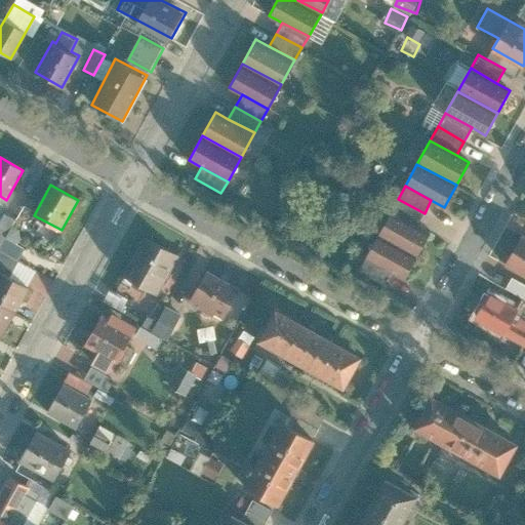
[(416,226),(425,213),(398,199),(391,211),(416,226)]
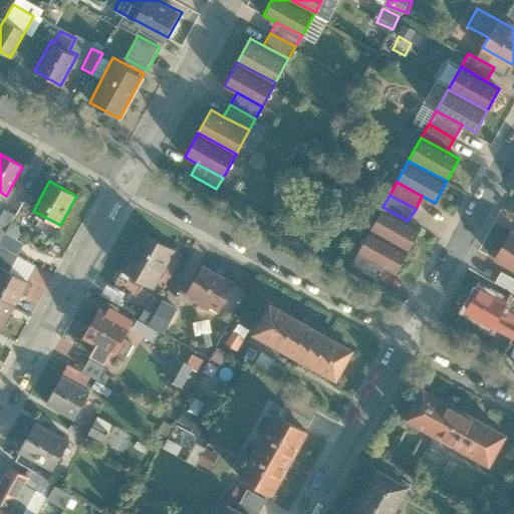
[(6,207),(0,218),(0,242),(20,254),(26,243),(6,232),(17,213),(6,207)]
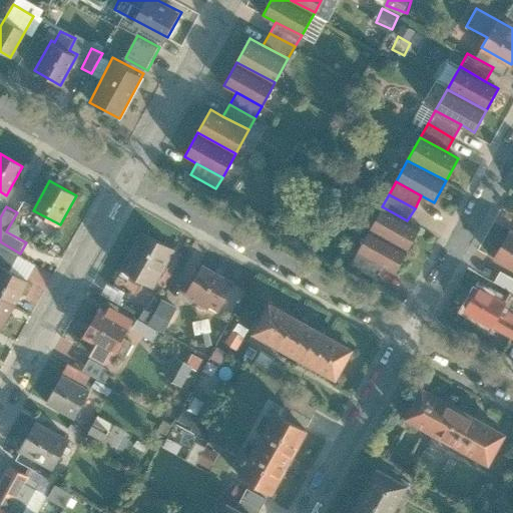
[(369,230),(407,250),(420,227),(407,220),(382,206),(369,230)]
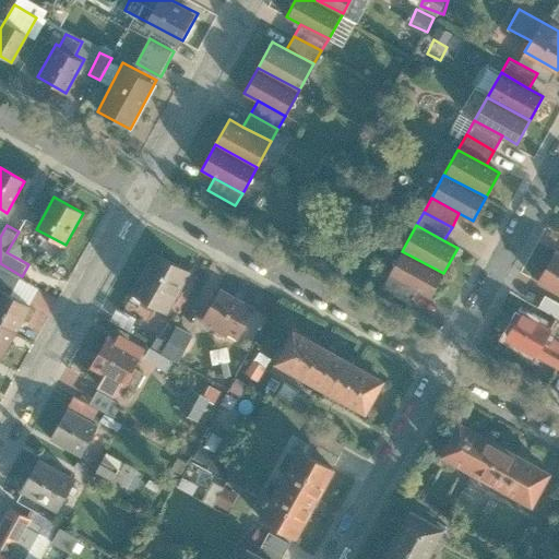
[(558,251),(556,250),(537,281),(558,293),(558,251)]
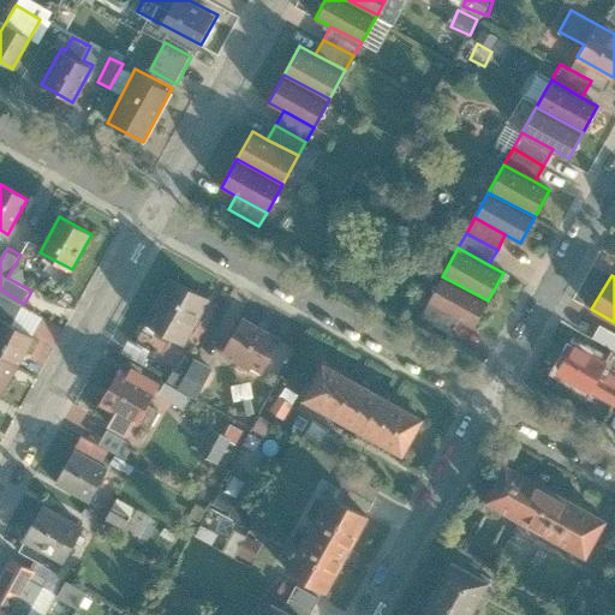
[(213,299),(173,276),(147,322),(186,345),(213,299)]
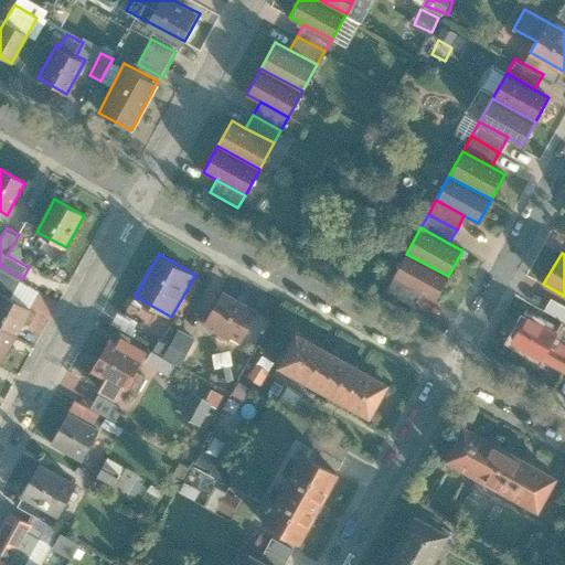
[(406,254),(393,278),(420,292),(435,300),(448,276),(406,254)]
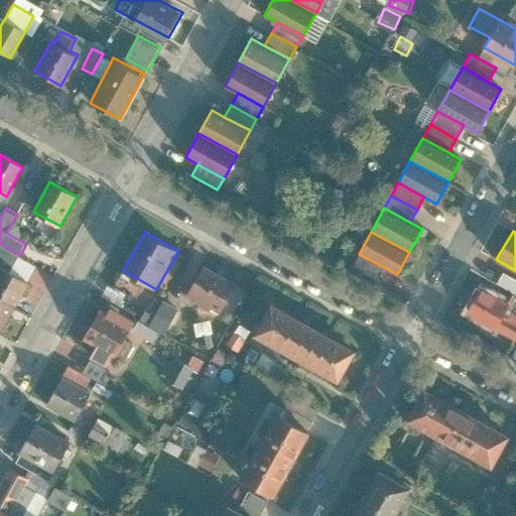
[(0,259),(14,267),(20,255),(0,243),(0,259)]
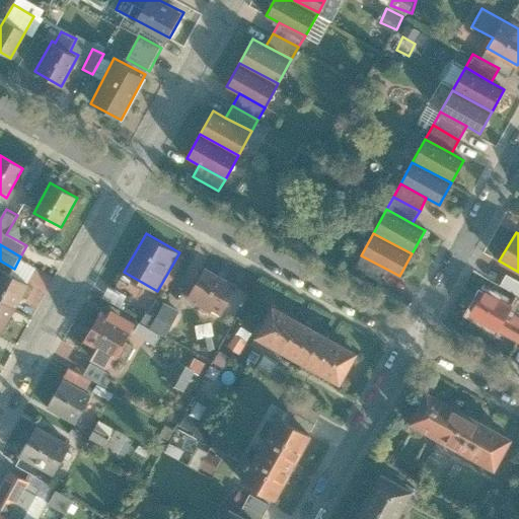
[(386,269),(361,255),(355,267),(380,281),(386,269)]
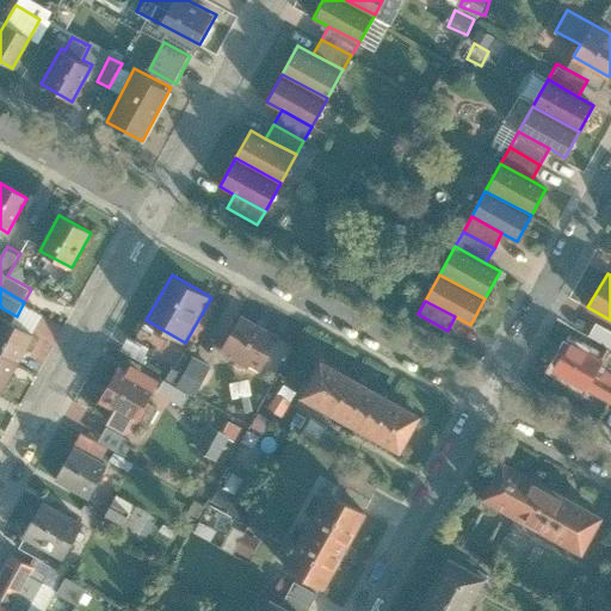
[(2,315),(0,318),(0,349),(19,360),(35,332),(2,315)]
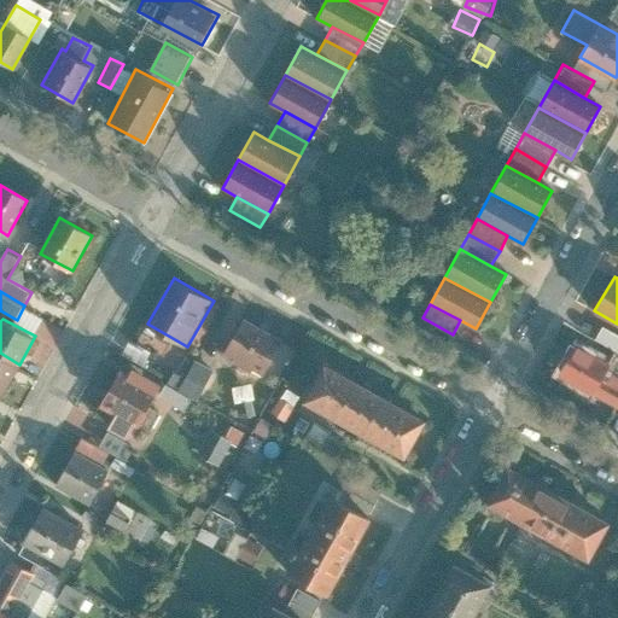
[(284,342),(244,319),(226,351),(237,357),(234,361),(255,372),(256,368),(266,374),(284,342)]
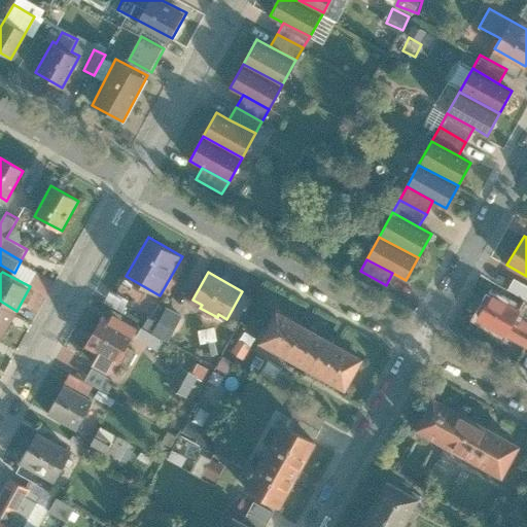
[(512,287),(526,294),(526,283),(517,278),(512,287)]
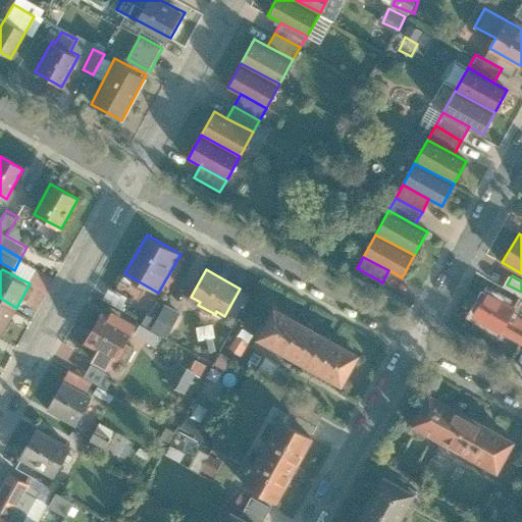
[(486,293),(473,316),(521,343),(521,323),(510,317),(515,308),(486,293)]
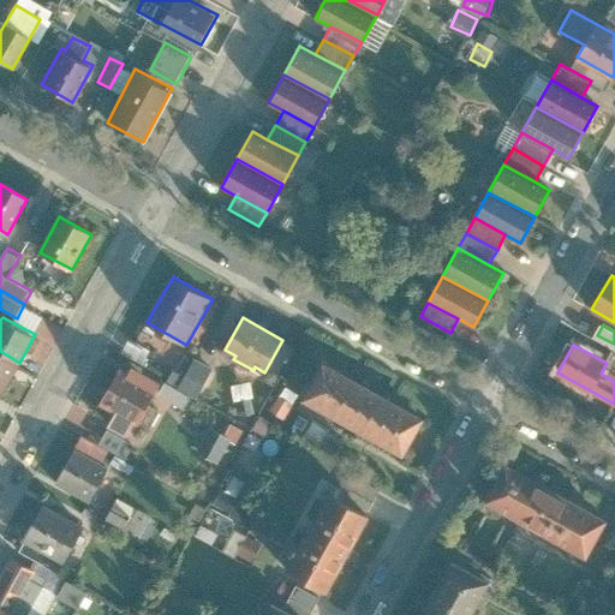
[(0,390),(4,393),(19,363),(0,351),(0,390)]
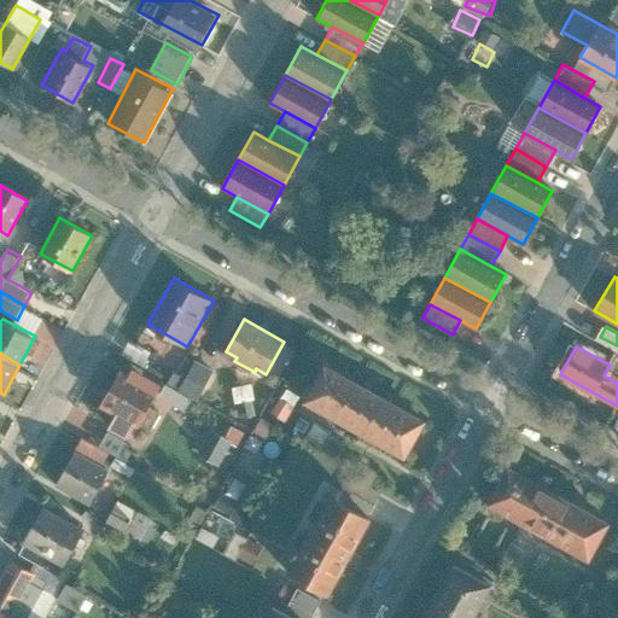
[(216,369),(198,360),(180,391),(198,401),(216,369)]
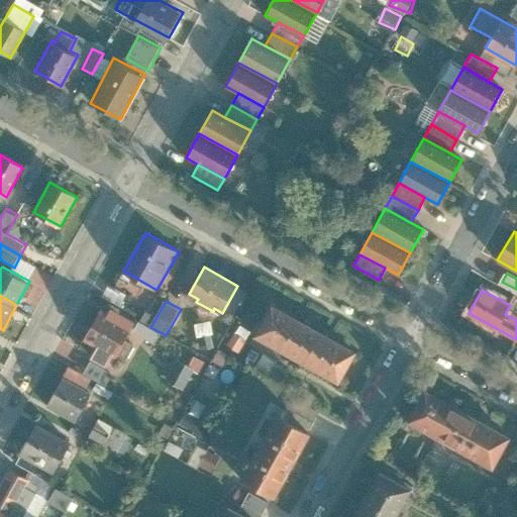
[(314,329),(272,306),(253,338),(297,362),(314,329)]
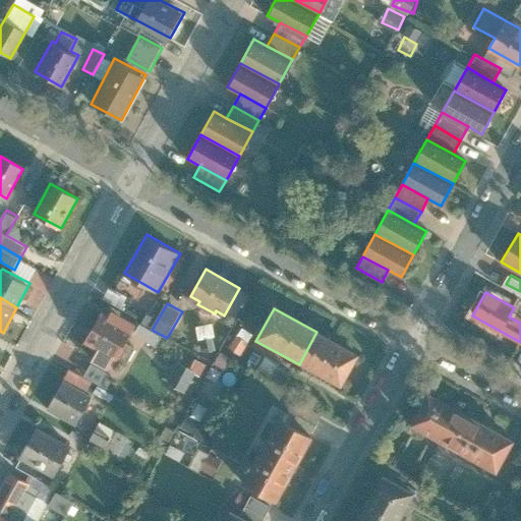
[(102,313),(85,340),(119,360),(135,333),(102,313)]
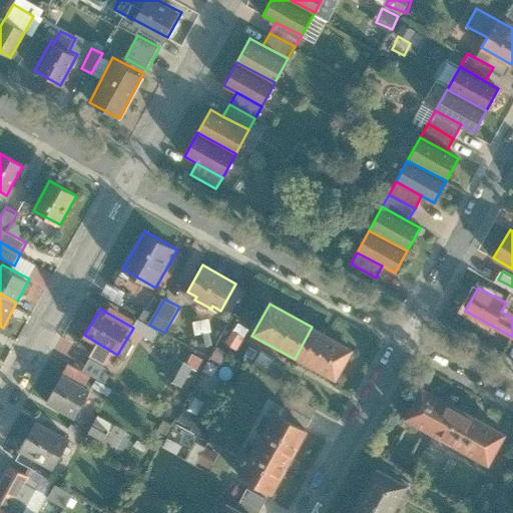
[(354,350),(312,327),(295,359),(337,382),(354,350)]
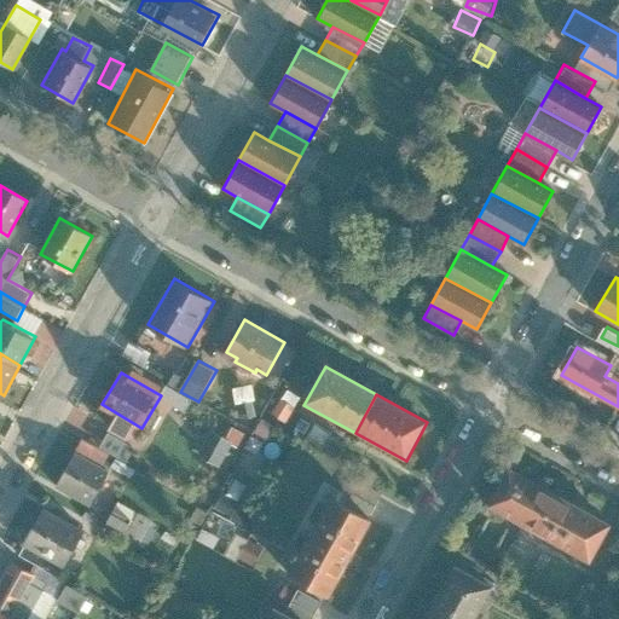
[(74,452),(56,485),(91,505),(110,472),(74,452)]
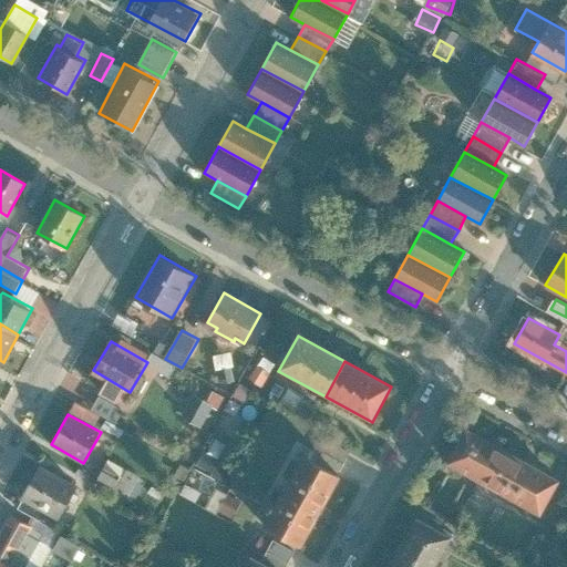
[(516,454),(467,428),(447,464),(496,491),(516,454)]
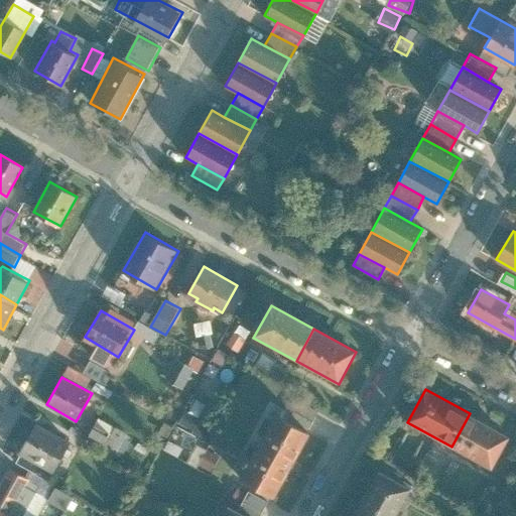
[(290,420),(309,431),(320,411),(301,401),(290,420)]
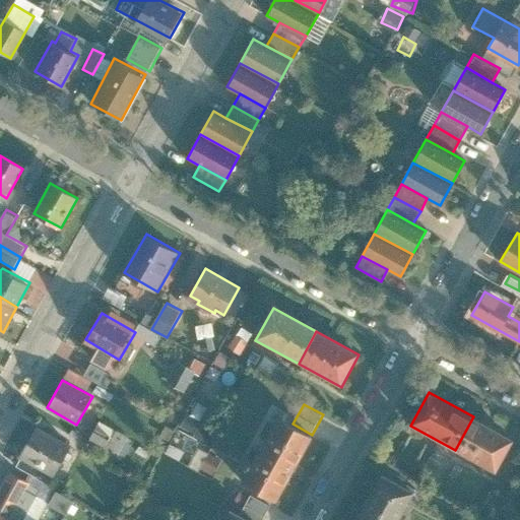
[(279,416),(243,481),(280,503),(317,438),(312,435),(293,424),(279,416)]
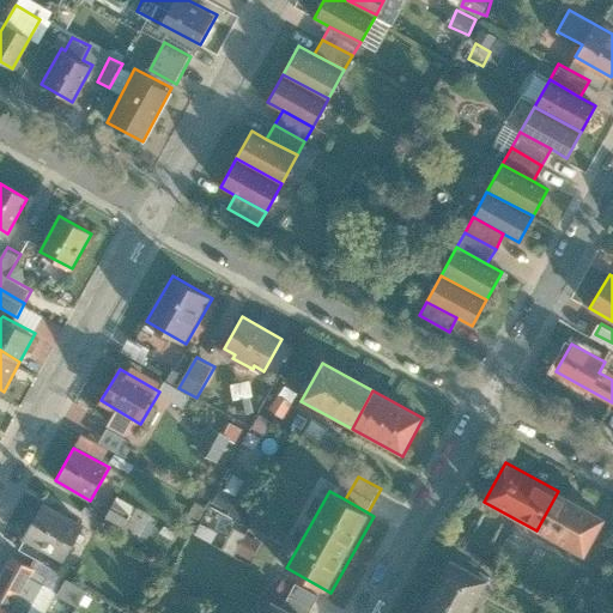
[(558,491),(536,530),(586,558),(607,517),(558,491)]
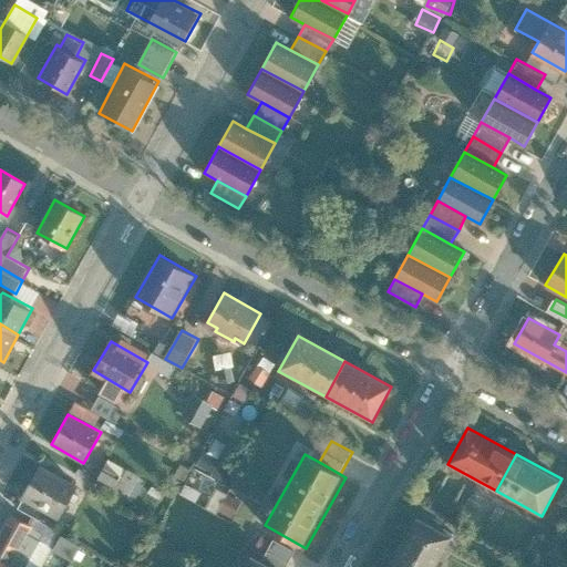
[(116,487),(129,468),(115,460),(102,478),(116,487)]
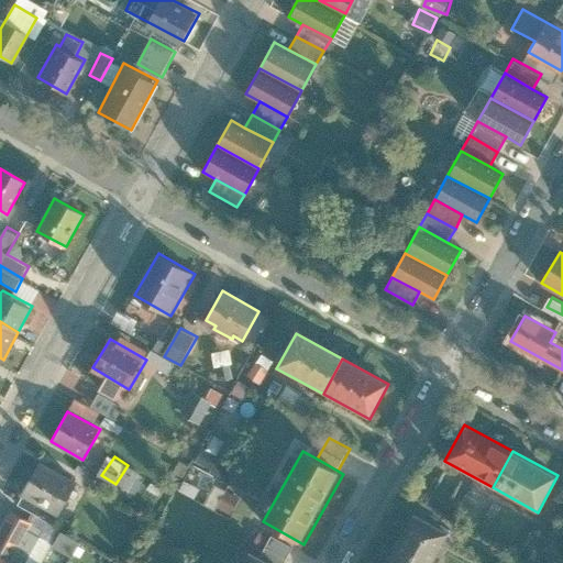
[(40,462),(22,495),(47,509),(59,516),(78,483),(40,462)]
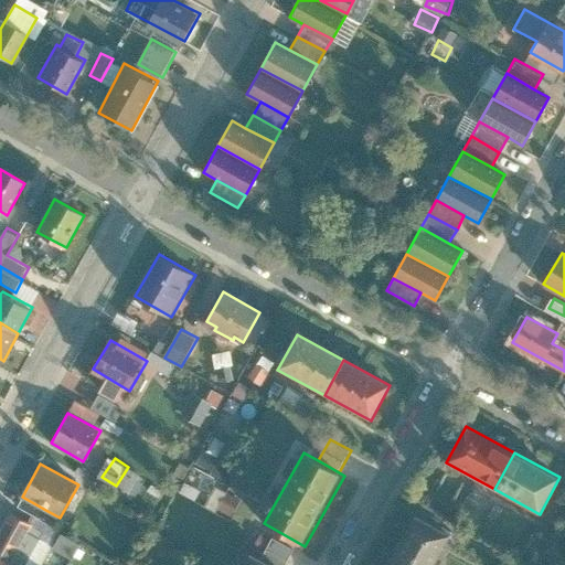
[(48,511),(22,497),(17,505),(42,519),(48,511)]
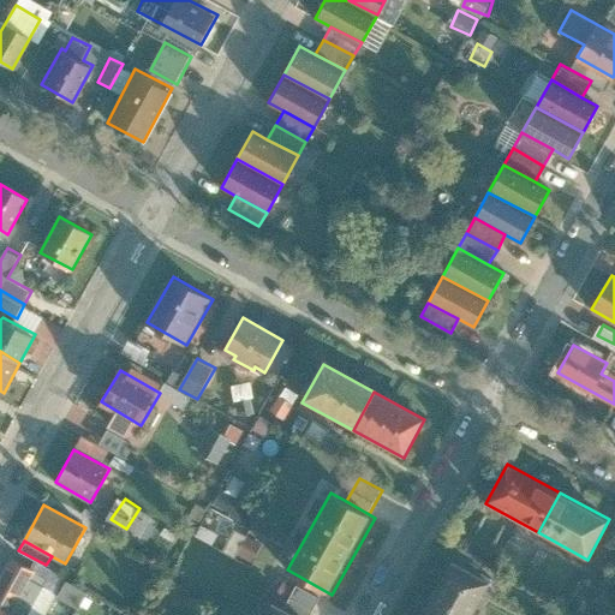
[(11,557),(0,575),(0,608),(11,614),(21,614),(22,614),(23,614),(29,614),(48,579),(11,557)]
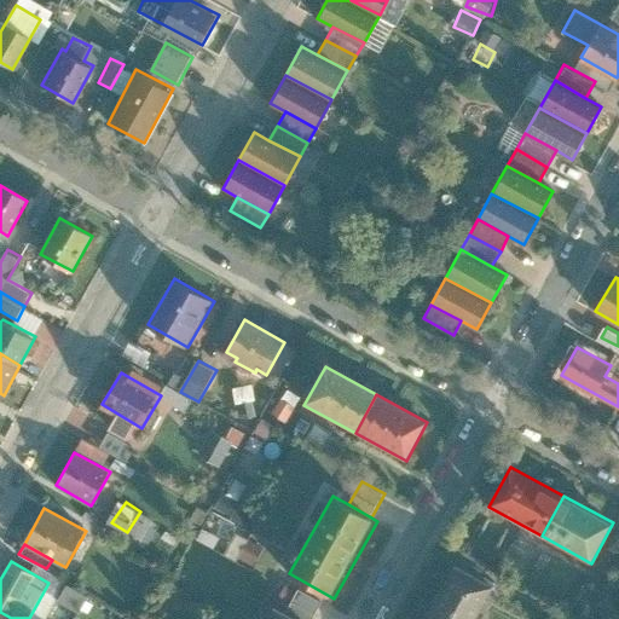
[(423,618),(474,618),(493,585),(453,565),(423,618)]
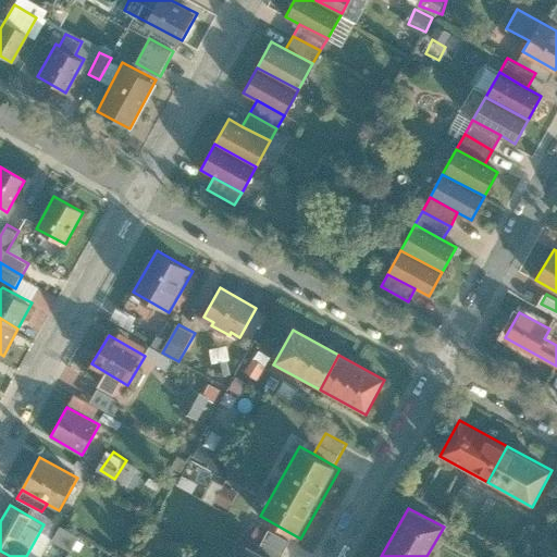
[(63,556),(70,556),(83,533),(65,524),(52,552),(63,556)]
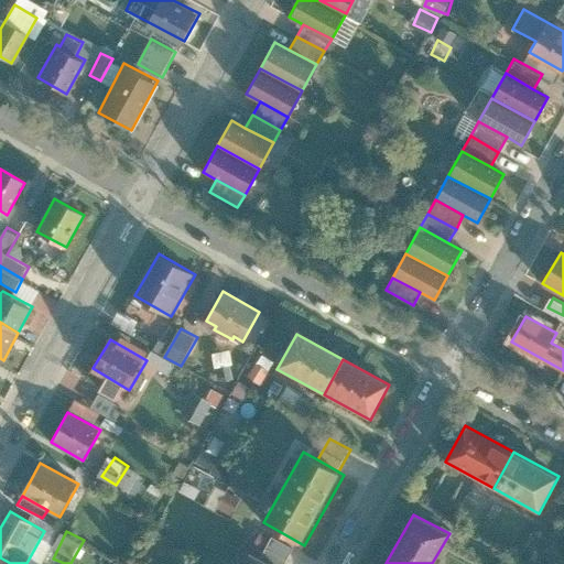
[(261,560),(268,563),(286,563),(295,549),(273,537),(261,560)]
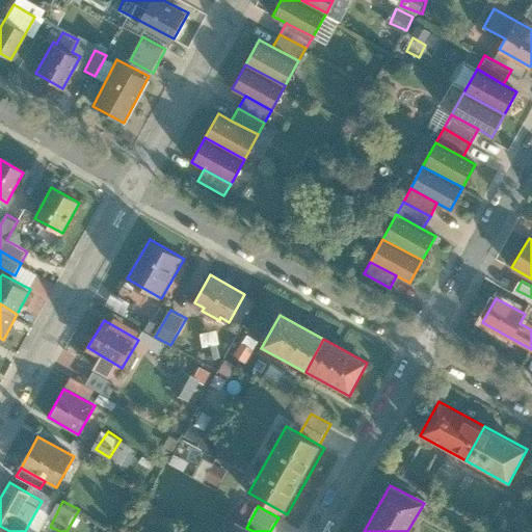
[(229,531),(253,531),(246,528),(235,522),(229,531)]
